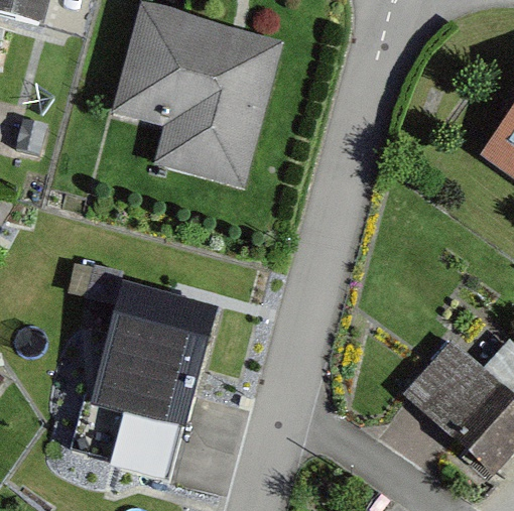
[(0,0),(0,10),(44,22),(50,0),(0,0)]
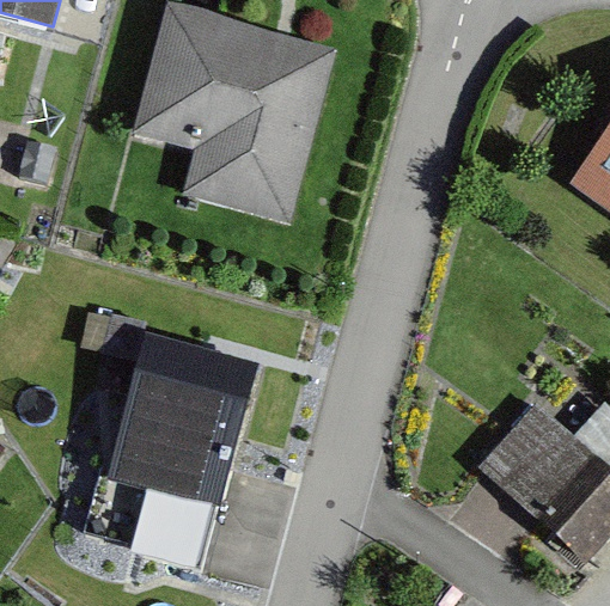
[(334,53),(168,11),(136,133),(193,147),(182,187),(292,215),(334,53)]
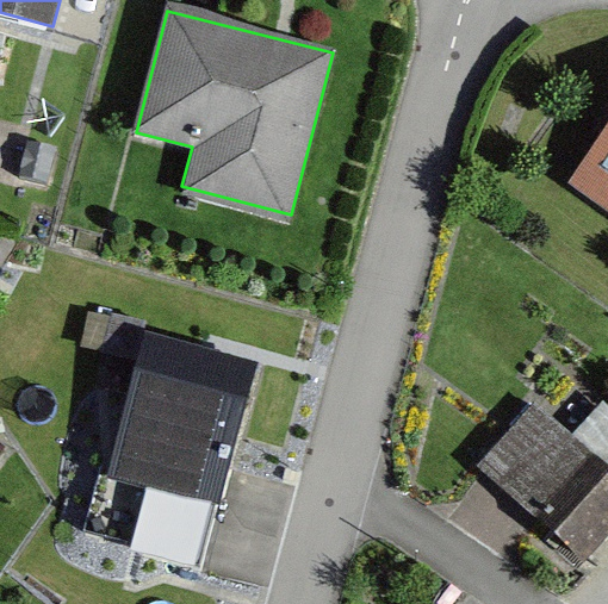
[(607,123),(572,176),(607,200),(607,123)]
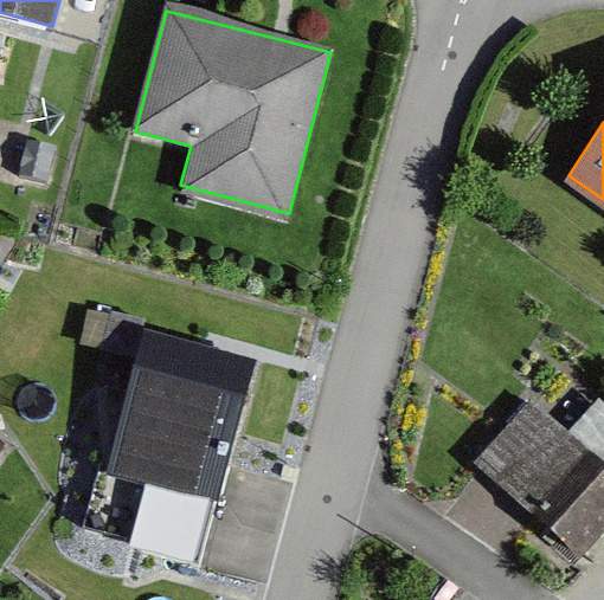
[(252,369),(130,341),(100,472),(220,501),(252,369)]
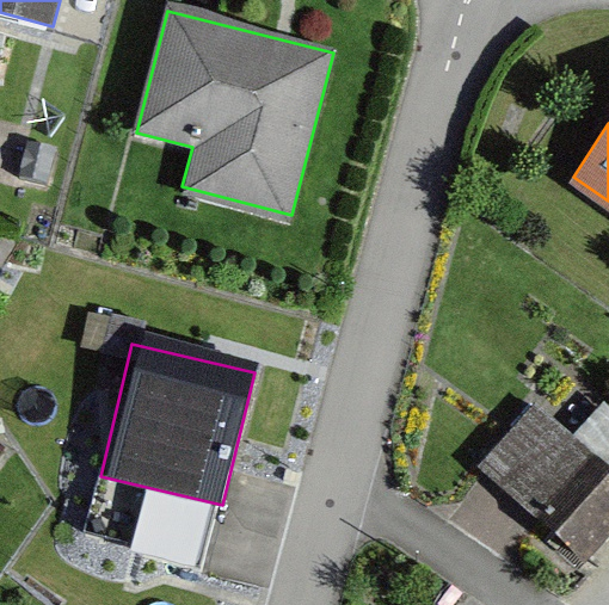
[(608,407),(579,442),(541,407),(484,473),(584,562),(608,533),(608,407)]
